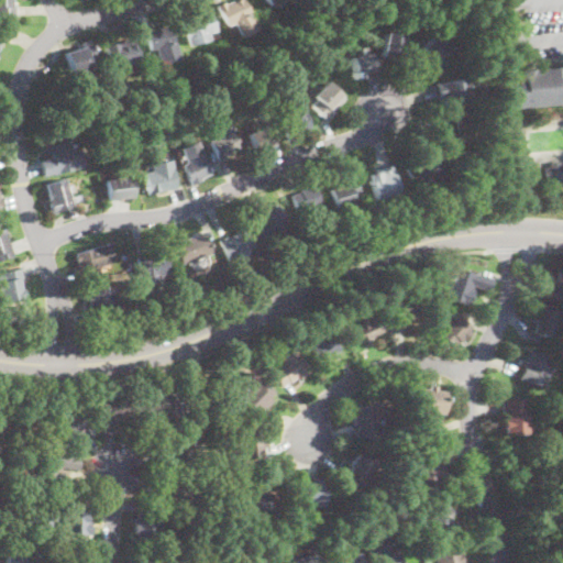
[(11,0),(11,6),(13,6),(14,15),(0,15),(0,0),(11,0)]
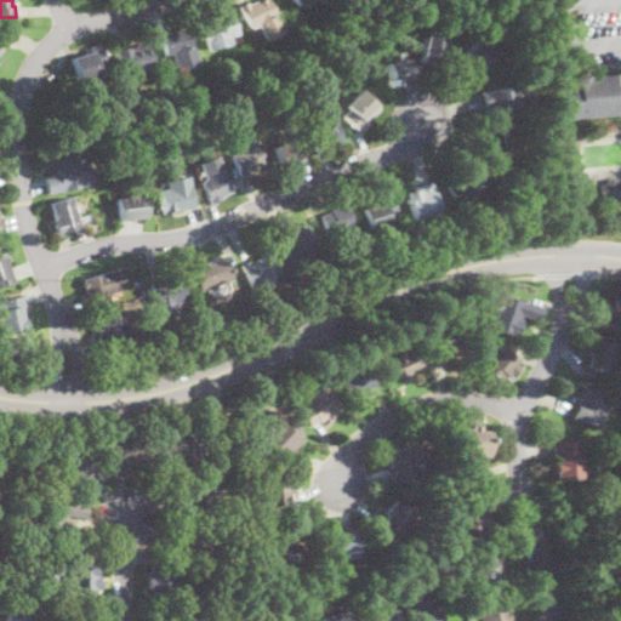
[(257,0),(269,0),(285,30),(265,41),(257,26),(250,29),(238,6),(248,1),(249,5),(257,0)]
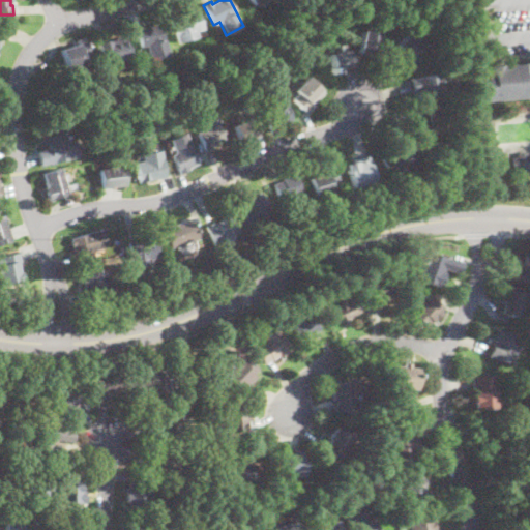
[(197,37),(178,42),(171,16),(198,9),(203,29),(195,31),(197,37)]
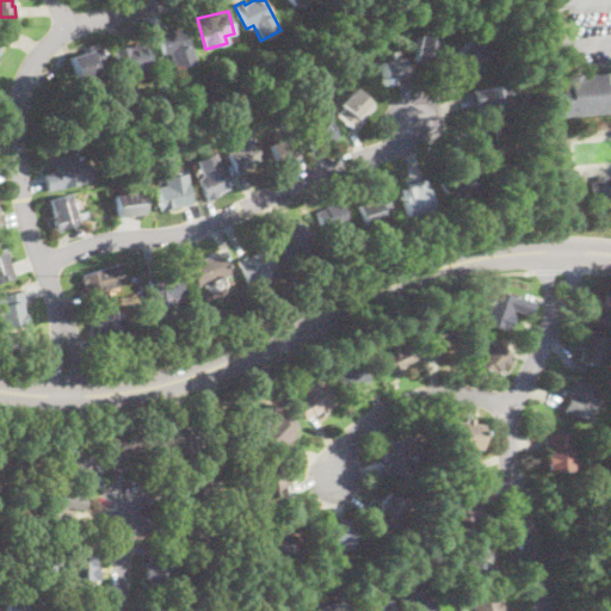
[(184,26),(193,61),(193,63),(173,69),(168,53),(161,55),(155,31),(164,28),(165,31),(184,26)]
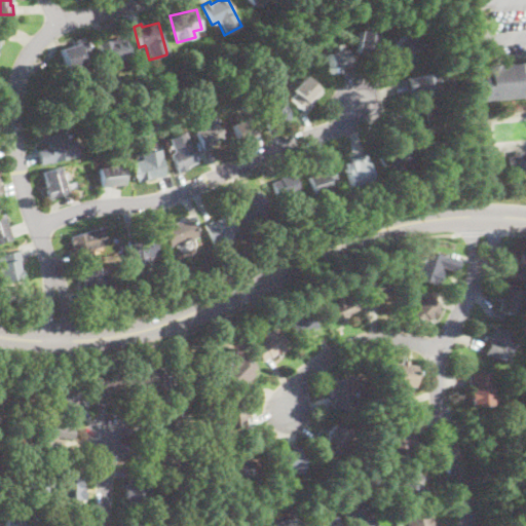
[(374,52),(373,54),(355,52),(360,30),(376,33),(374,52)]
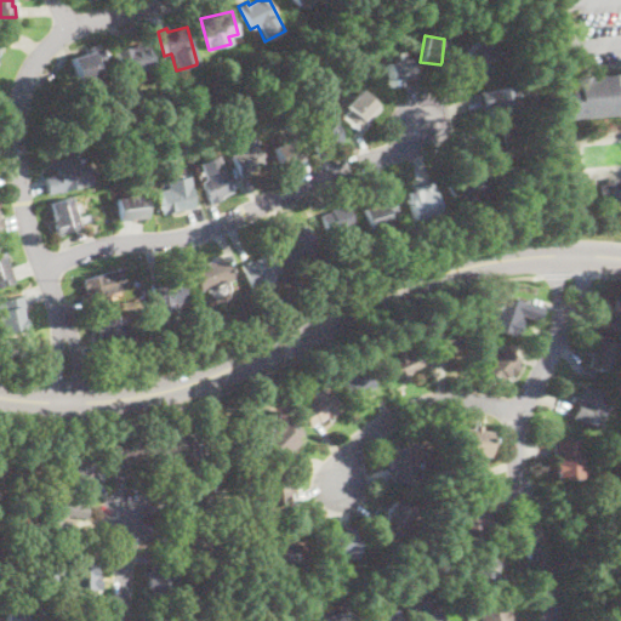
[(500,60),(486,78),(479,72),(482,68),(465,55),(479,38),(496,51),(494,55),(500,60)]
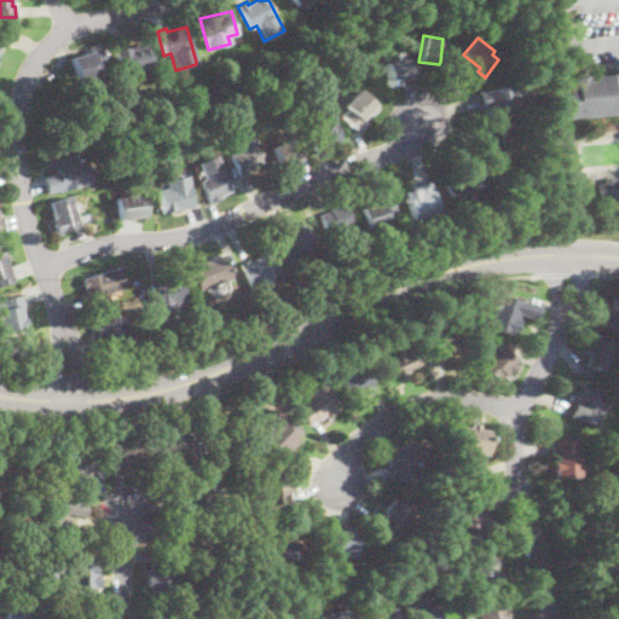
[(132,70),(121,73),(115,51),(148,41),(152,65),(132,70)]
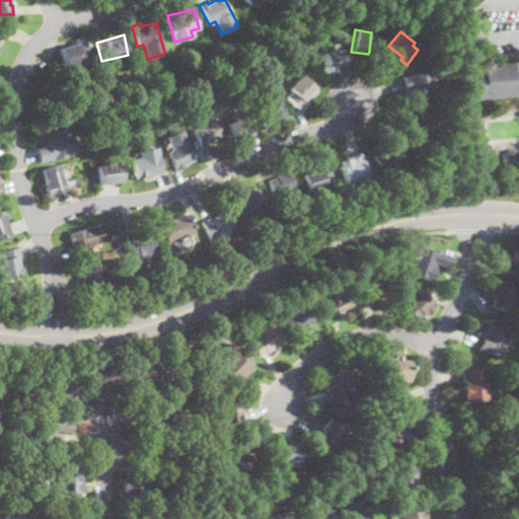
[(77,63),(64,67),(59,48),(76,43),(75,39),(83,36),(88,54),(82,56),(84,61),(77,63)]
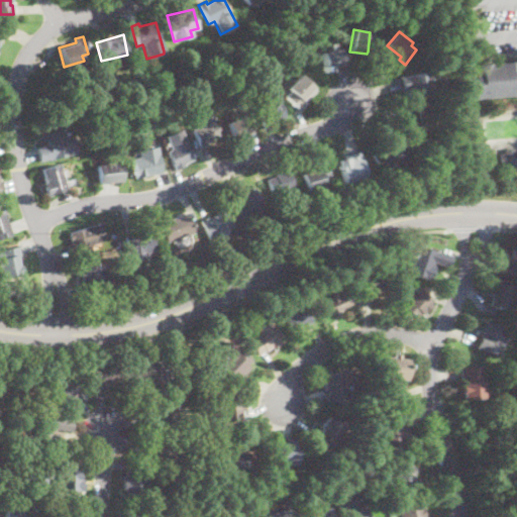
[(332,72),(324,73),(321,52),(338,48),(341,66),(332,68),(332,72)]
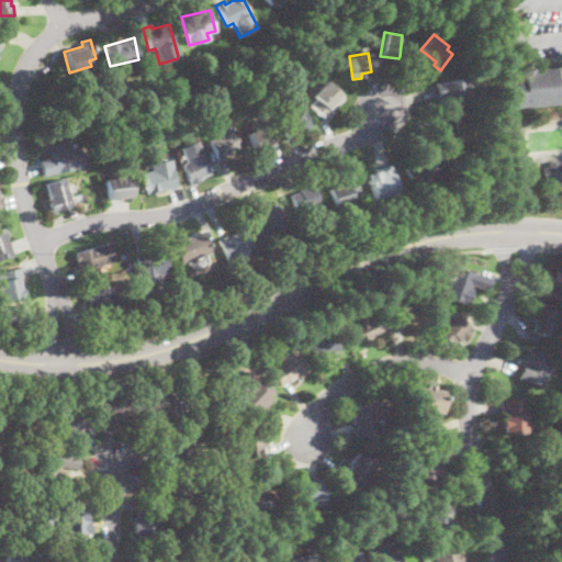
[(561,66),(561,102),(515,107),(512,77),(519,76),(518,70),(561,66)]
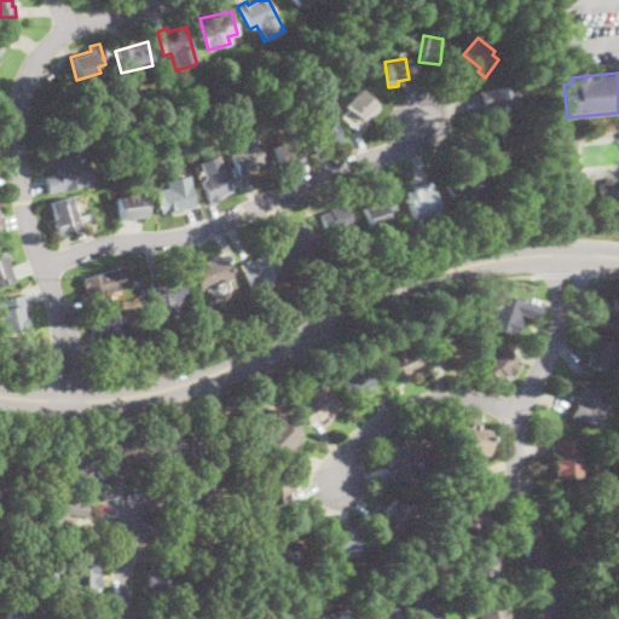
[(516,105),(518,113),(489,119),(486,106),(484,106),(481,92),(512,86),(516,105)]
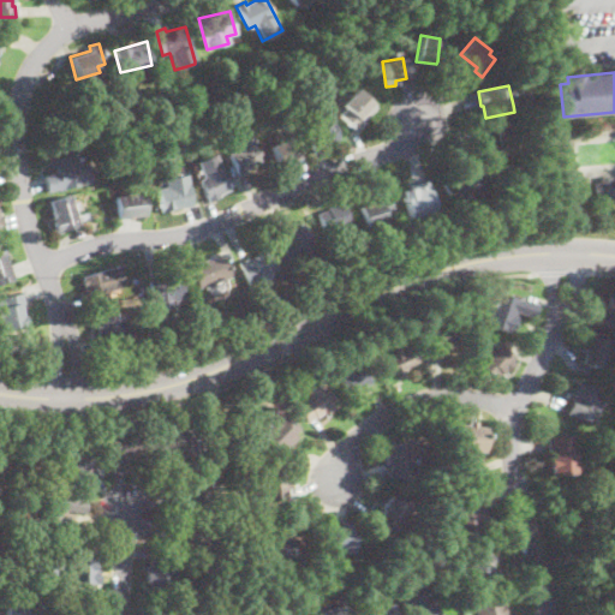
[(357,129),(357,130),(341,117),(347,111),(341,106),(356,89),(376,107),(357,129)]
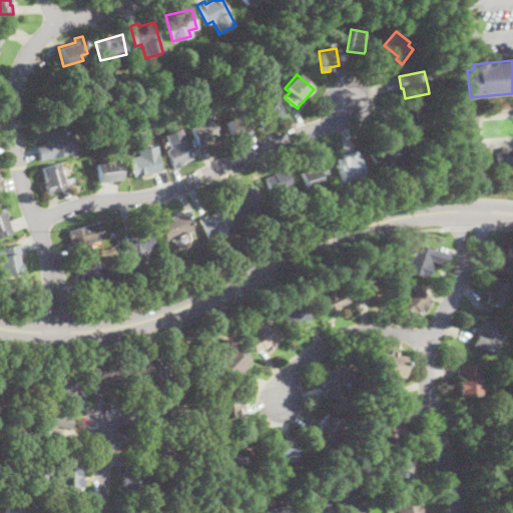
[(269,126),(263,128),(255,108),(261,106),(255,93),(272,87),(283,117),(269,122),(270,125),(269,126)]
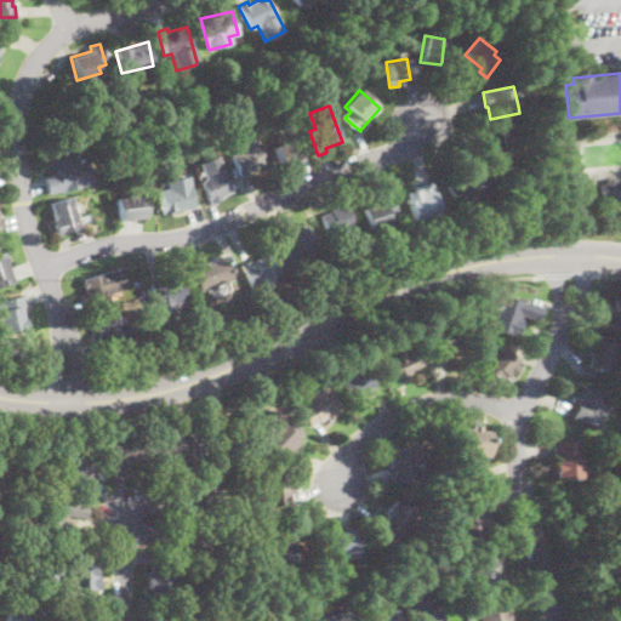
[(252,170),(238,176),(229,155),(238,152),(231,135),(249,126),(265,164),(252,170)]
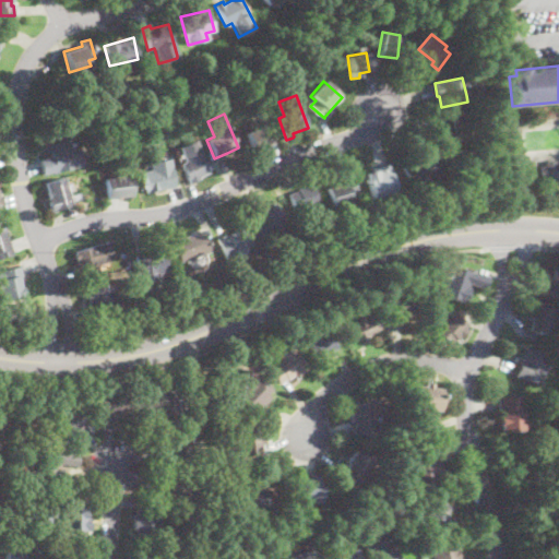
[(464,144),(443,146),(440,119),(467,116),(470,134),(463,135),(464,144)]
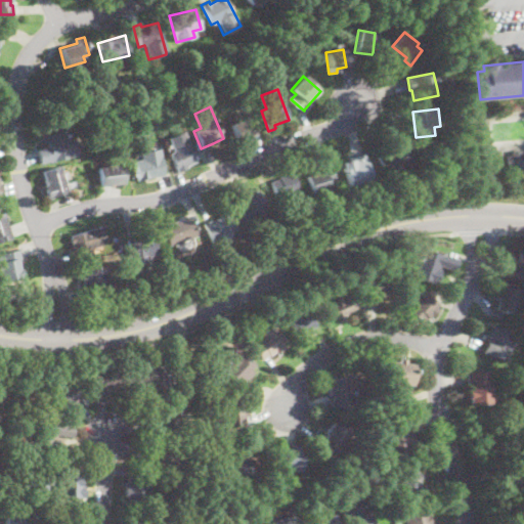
[(245,141),(237,144),(229,124),(247,118),(254,134),(244,137),(246,141),(245,141)]
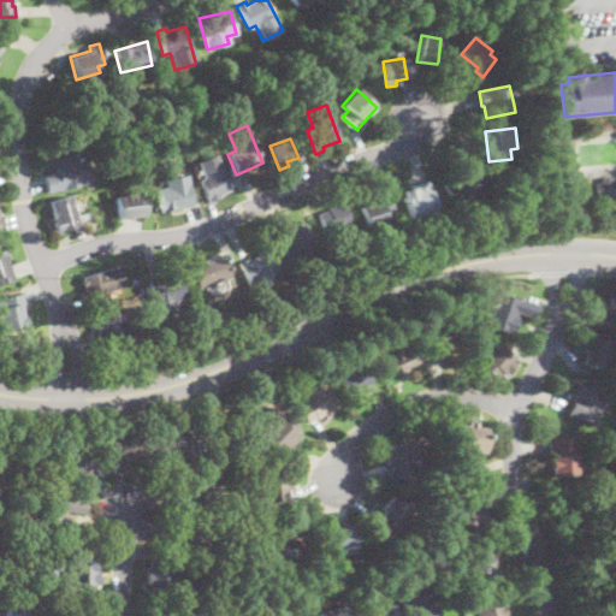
[(75,153),(76,159),(84,158),(90,183),(48,191),(45,175),(58,172),(54,158),(75,153)]
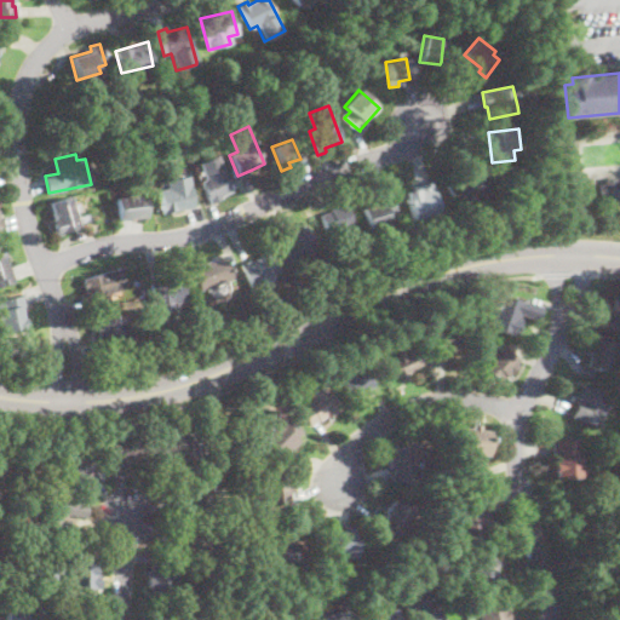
[(217,200),(210,204),(200,182),(205,179),(197,162),(214,155),(230,191),(219,196),(220,199),(217,200)]
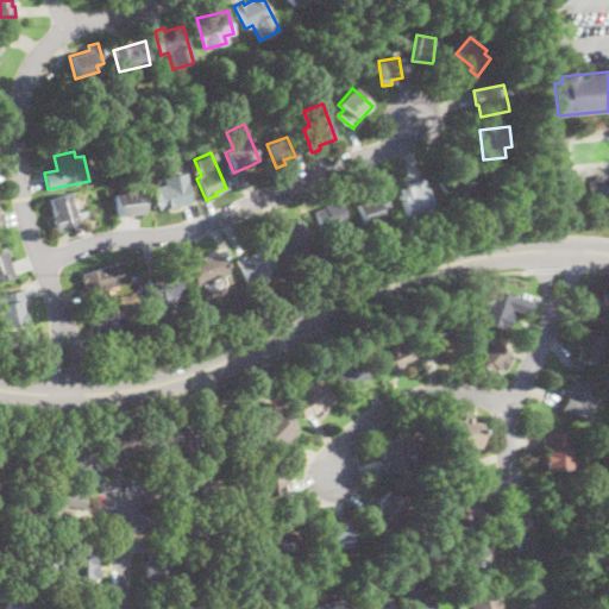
[(471,170),(473,177),(479,189),(465,195),(466,199),(459,202),(458,200),(450,205),(440,182),(462,171),(463,174),(471,170)]
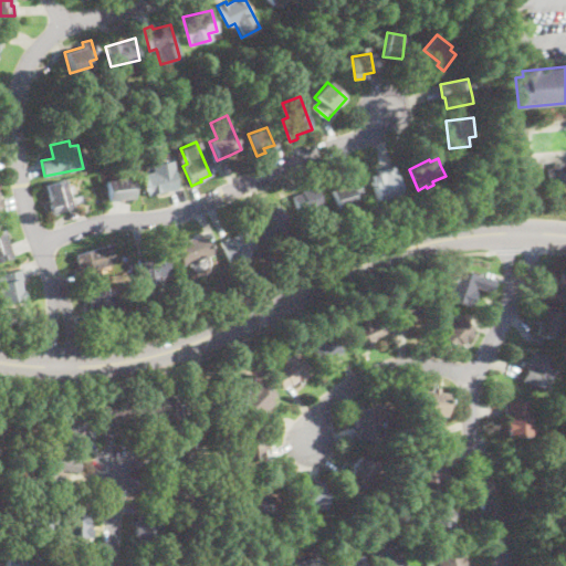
[(157,194),(149,196),(145,174),(152,173),(150,165),(171,160),(178,189),(157,194)]
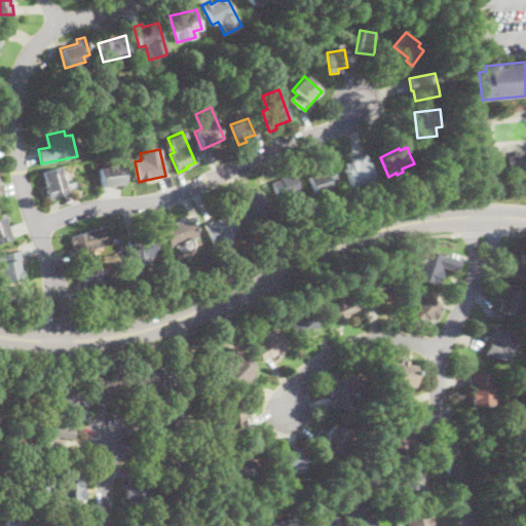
[(522,150),(523,154),(525,154),(525,167),(523,167),(524,171),(515,172),(515,168),(508,170),(506,156),(513,155),(513,151),(522,150)]
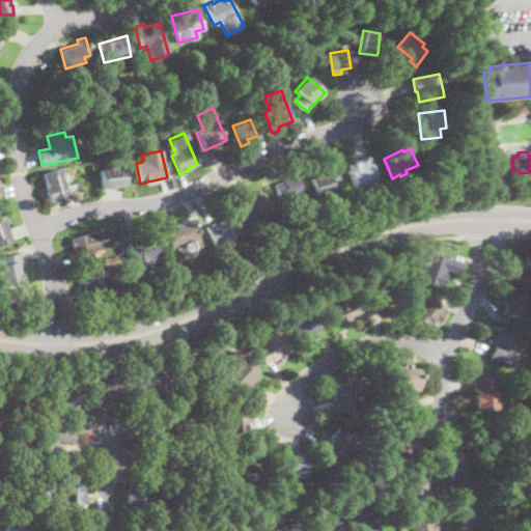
[(359,187),(355,188),(348,166),(356,164),(355,161),(369,157),(376,183),(359,187)]
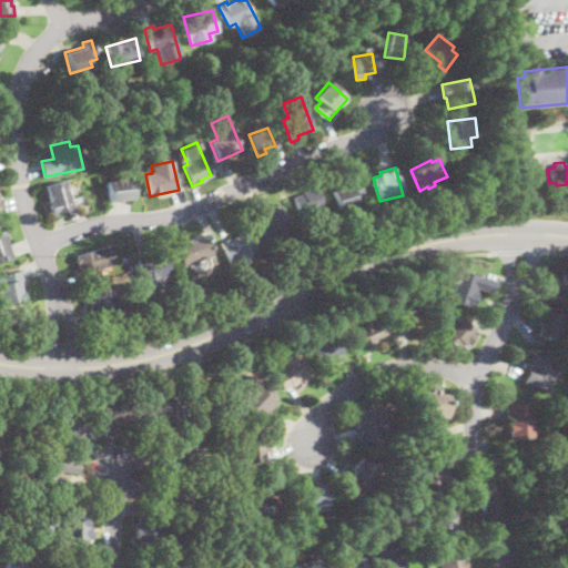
[(129,179),(131,179),(133,199),(108,202),(105,182),(124,180),(125,179),(129,179)]
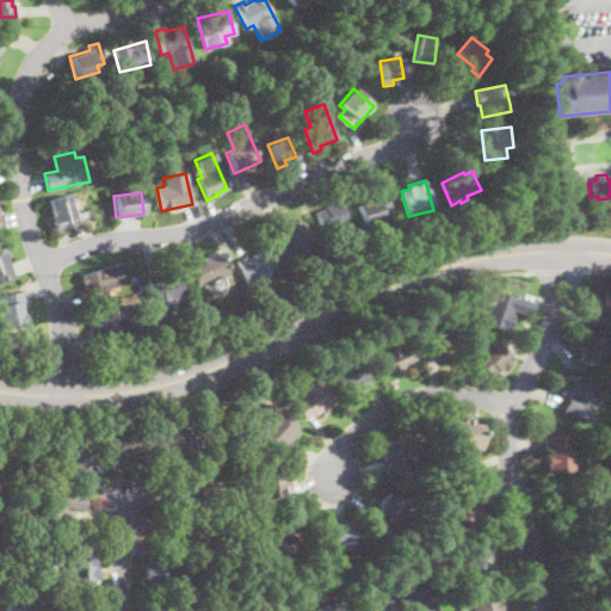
[(364,227),(357,205),(377,199),(376,195),(384,192),(392,213),(383,216),(384,220),(364,227)]
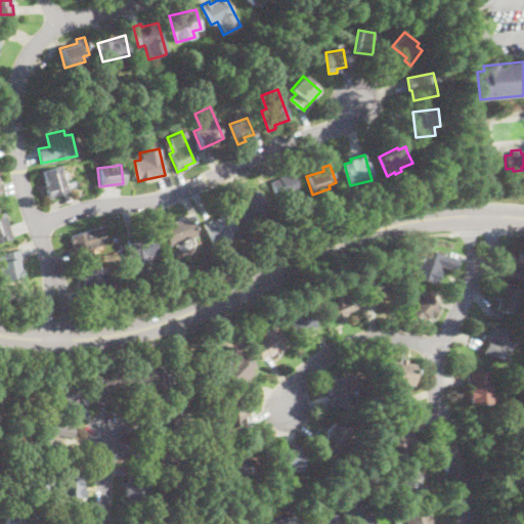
[(68,192),(48,199),(44,185),(45,185),(42,172),(58,166),(68,192)]
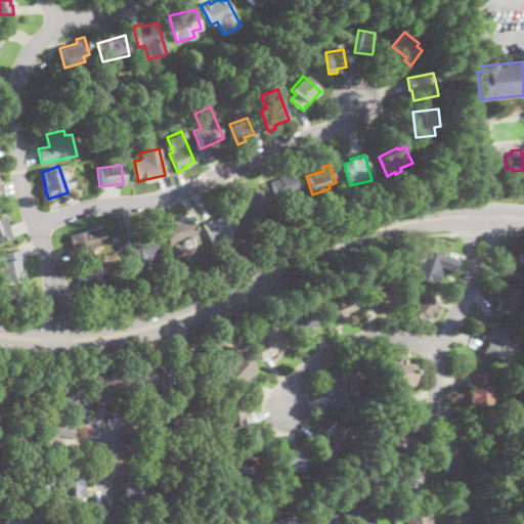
[(296,183),(304,203),(288,209),(282,194),(277,197),(271,182),(292,173),(296,183)]
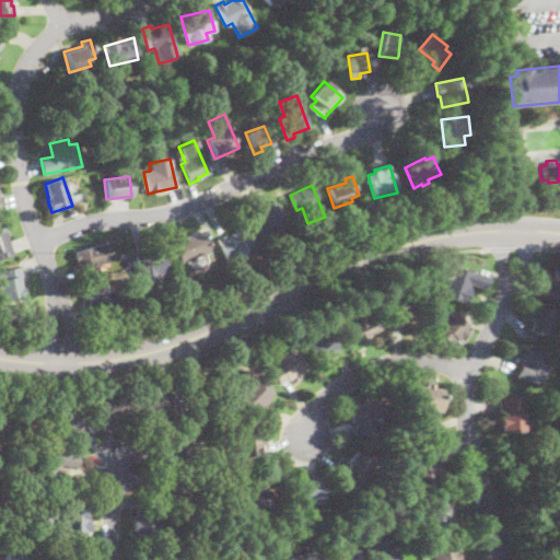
[(277,202),(292,234),(273,242),(267,228),(263,231),(252,210),(259,206),(261,210),(277,202)]
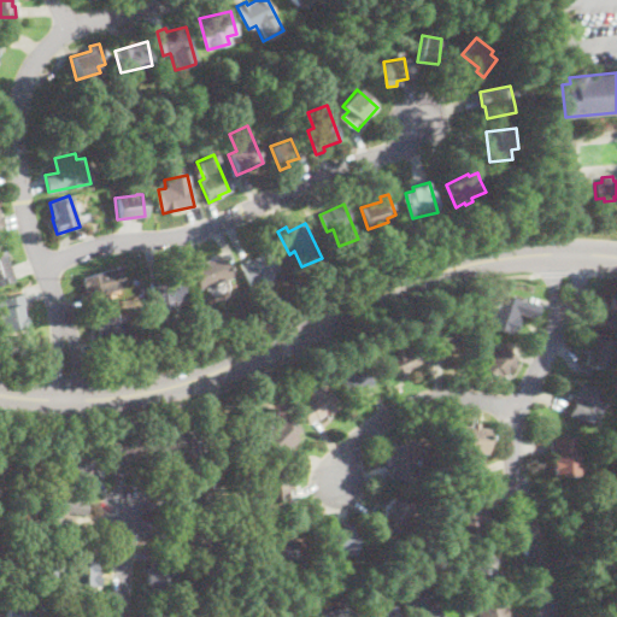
[(15,277),(16,280),(0,286),(0,244),(4,244),(15,277)]
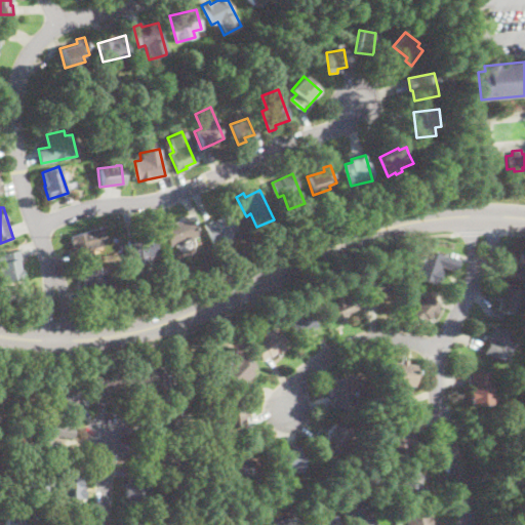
[(233,241),(214,248),(204,224),(231,212),(238,231),(230,234),(233,241)]
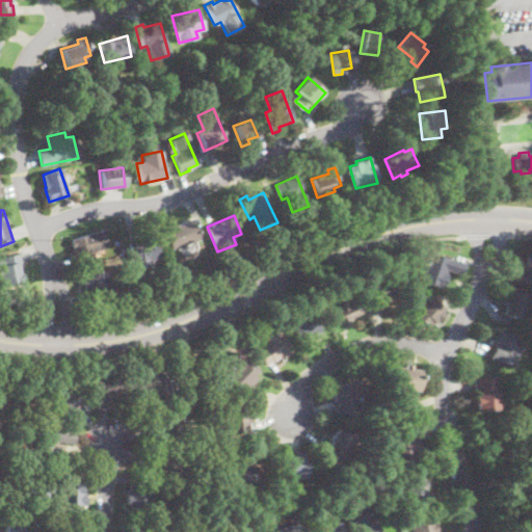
[(181,246),(173,249),(165,229),(192,219),(200,240),(181,246)]
